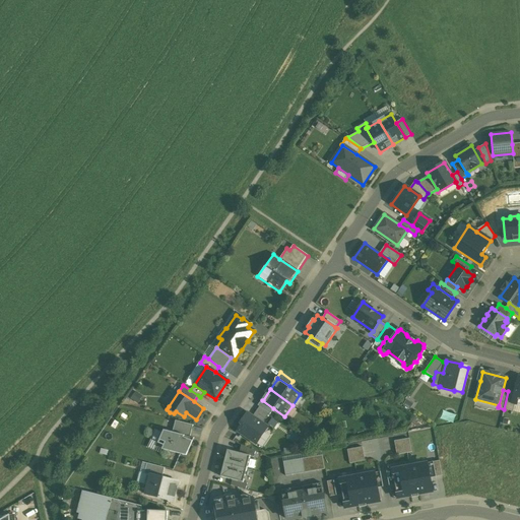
[(514,393),(508,391),(504,409),(513,411),(515,403),(512,402),(514,393)]
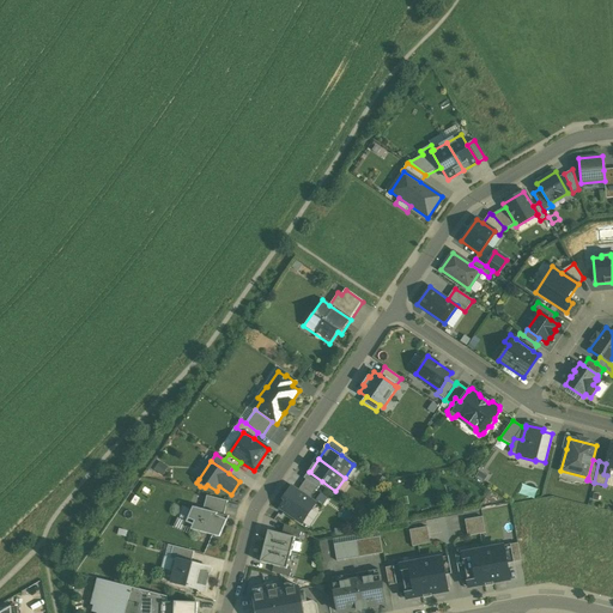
[(322,481),(309,472),(310,472),(308,471),(304,478),(305,479),(317,487),(319,489),(322,481)]
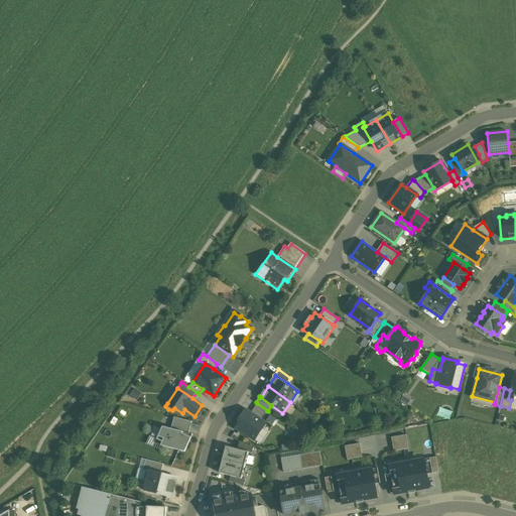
[(401,402),(407,406),(410,401),(404,397),(401,402)]
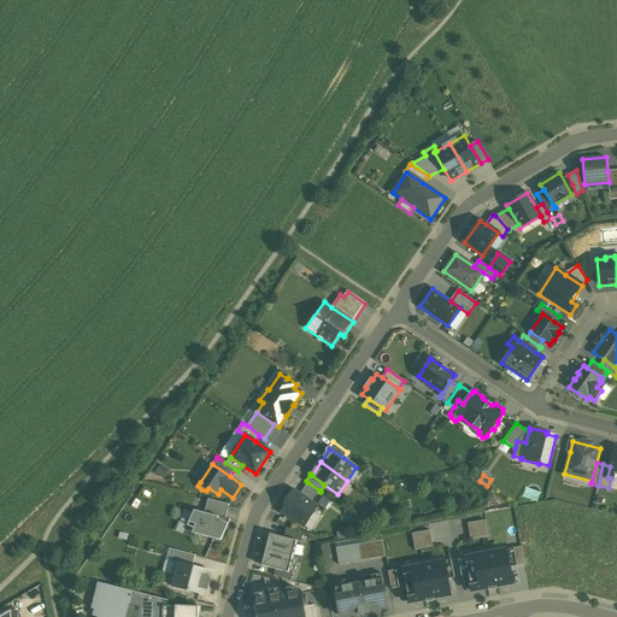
[(307,482),(299,494),(311,503),(319,491),(307,482)]
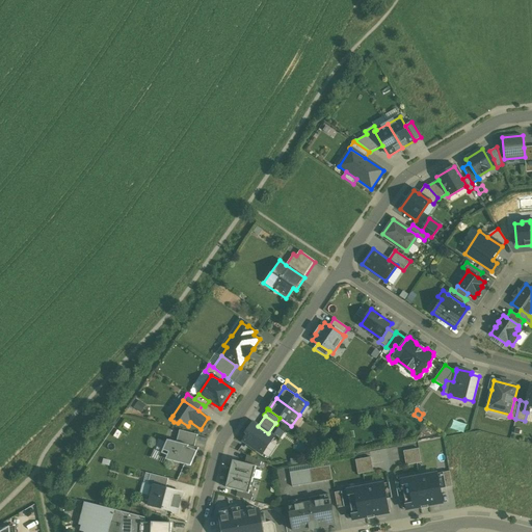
[(248,434),(243,441),(262,454),(273,437),(268,433),(258,426),(253,423),(246,432),(248,434)]
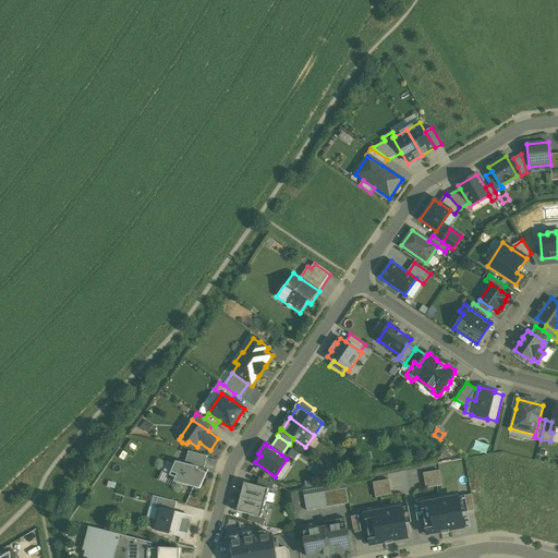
[(207,456),(189,451),(185,464),(204,469),(207,456)]
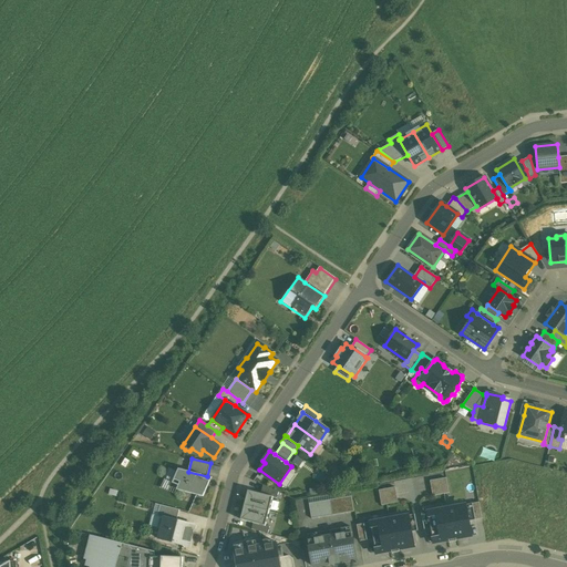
[(188,472),(178,468),(172,483),(178,486),(176,490),(203,496),(212,477),(207,476),(188,472)]
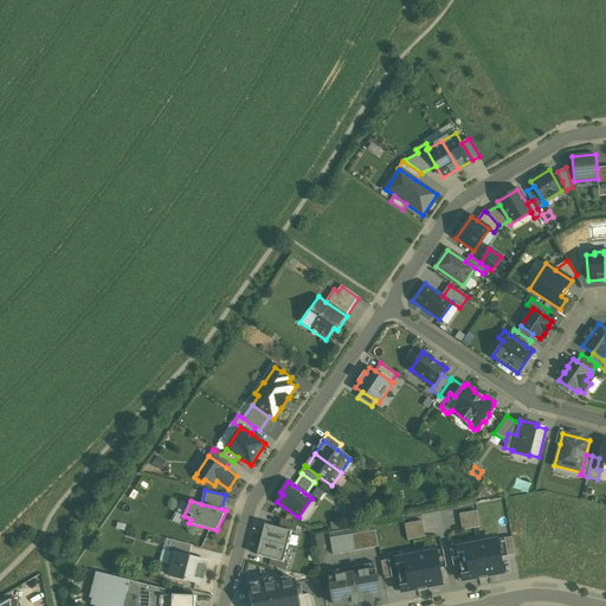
[(354,507),(360,511),(363,507),(358,502),(354,507)]
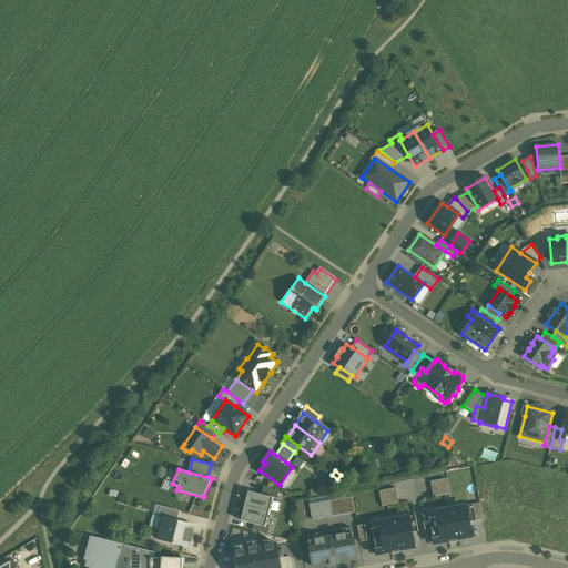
[(447,479),(430,482),(433,497),(450,494),(447,479)]
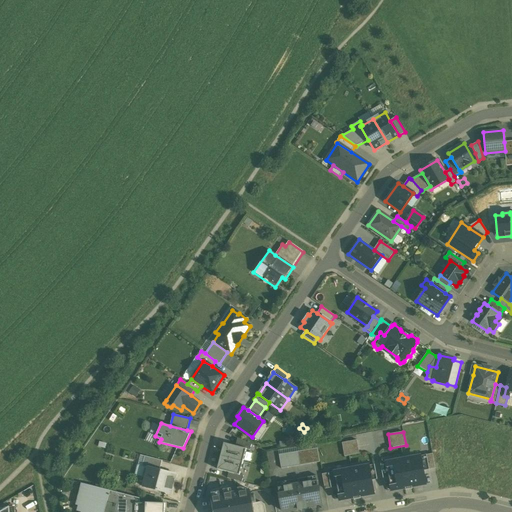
[(238,439),(235,447),(250,450),(251,445),(238,439)]
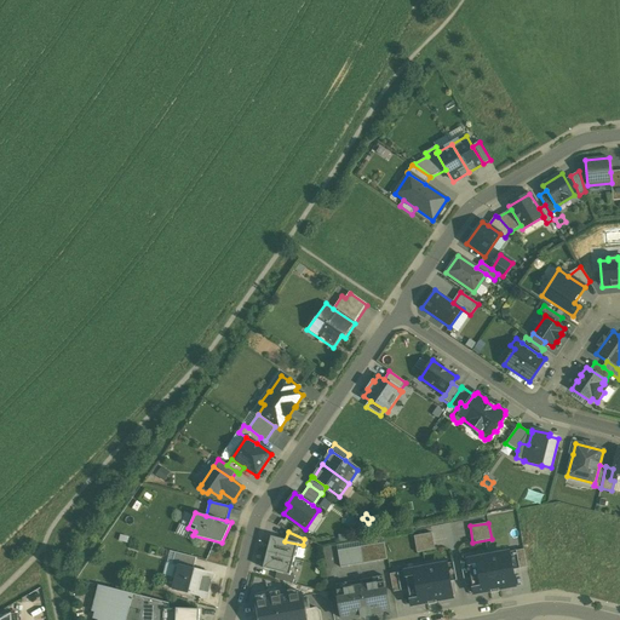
[(431,534),(413,538),(417,554),(435,550),(431,534)]
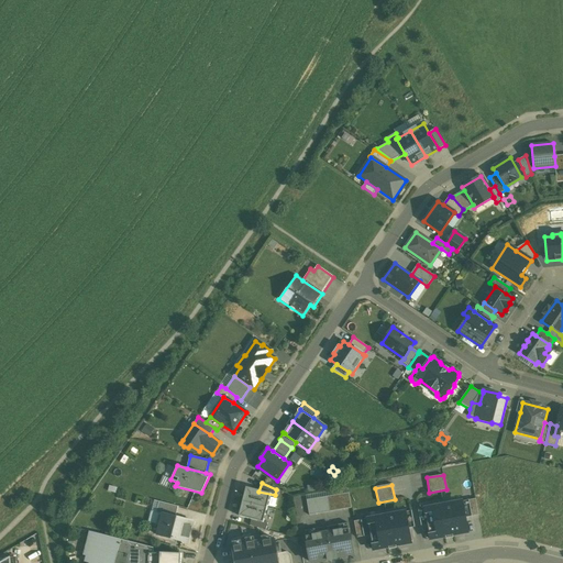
[(258,492),(246,488),(243,503),(267,508),(271,494),(258,492)]
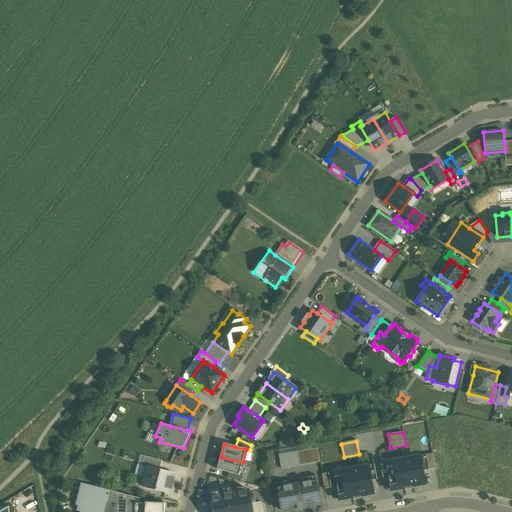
[(320,463),(318,449),(279,455),(281,469),(320,463)]
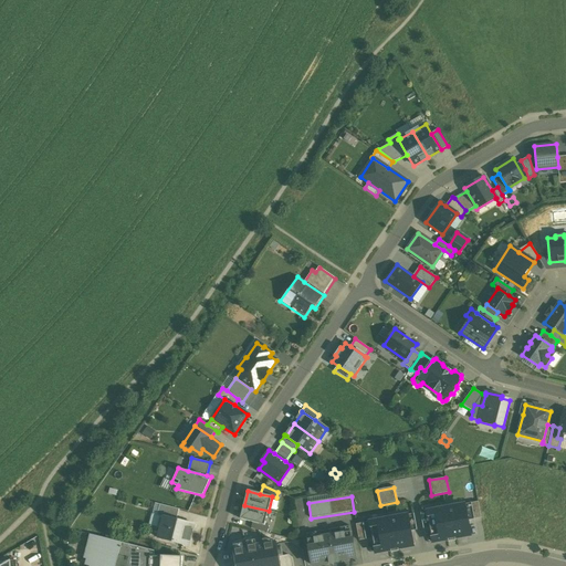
[(479,501),(464,504),(468,521),(482,519),(479,501)]
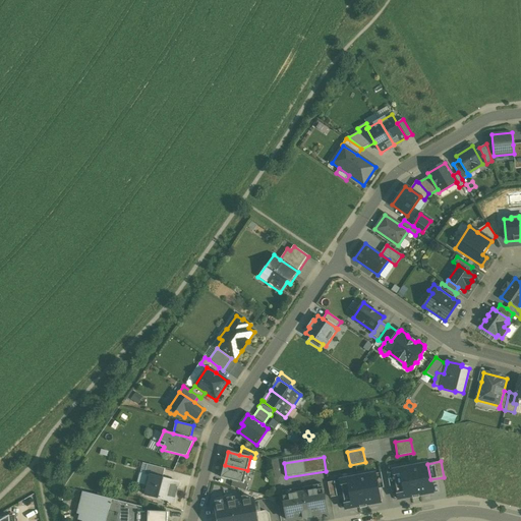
[(165,468),(142,463),(140,473),(147,475),(147,474),(151,475),(162,478),(165,468)]
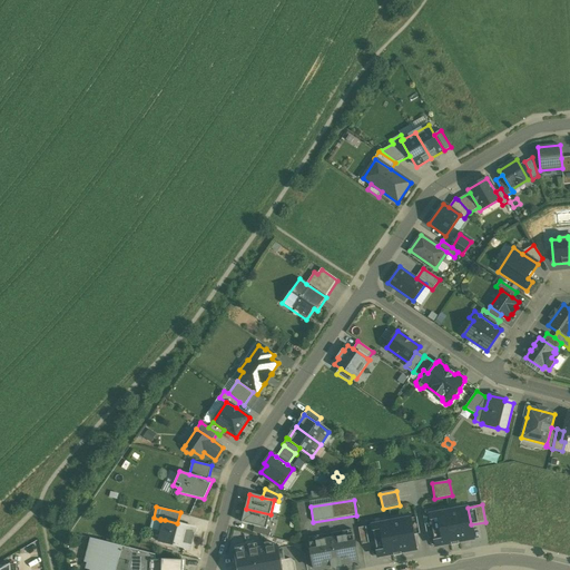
[(468,508),(430,514),(433,531),(436,547),(474,540),(471,524),(468,508)]
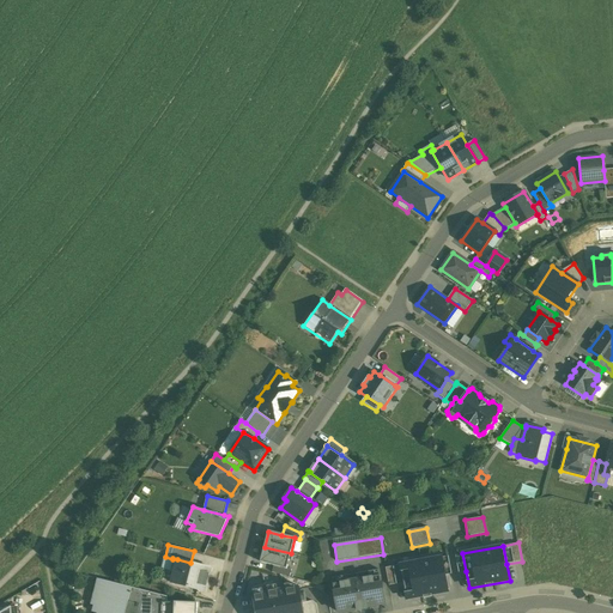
[(291,553),(265,547),(261,563),(275,566),(287,569),(291,553)]
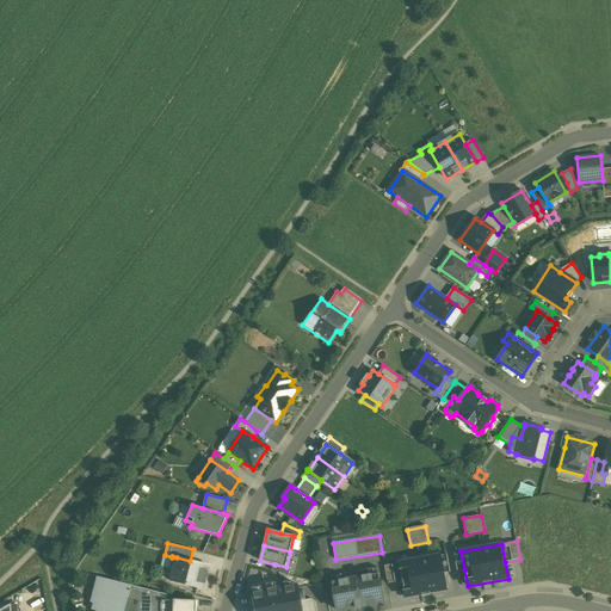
[(464,569),(461,551),(455,553),(458,571),(464,569)]
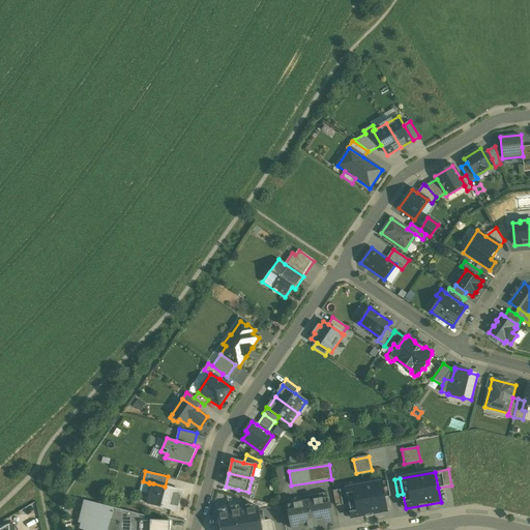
[(388,480),(382,482),(384,497),(391,496),(388,480)]
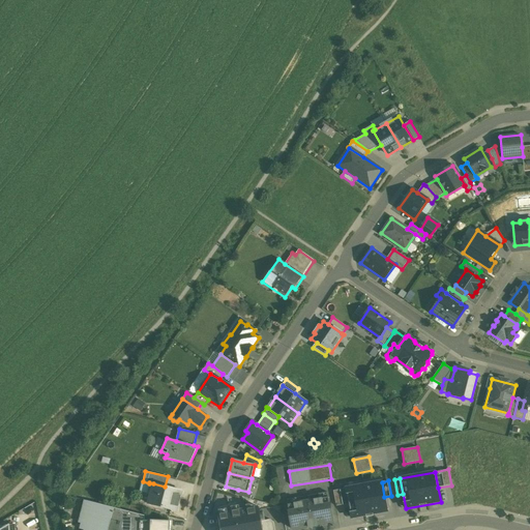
[(382,482),(346,489),(349,504),(351,519),(387,511),(384,497),(382,482)]
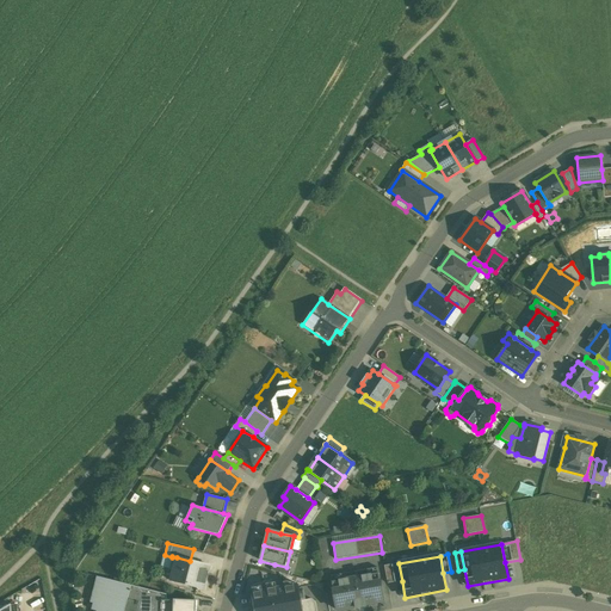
[(190,561),(177,557),(173,571),(171,581),(203,590),(209,566),(190,561)]
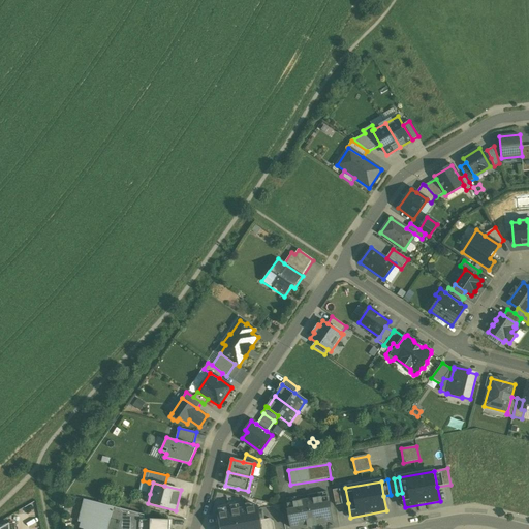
[(348,503),(345,488),(334,491),(337,505),(348,503)]
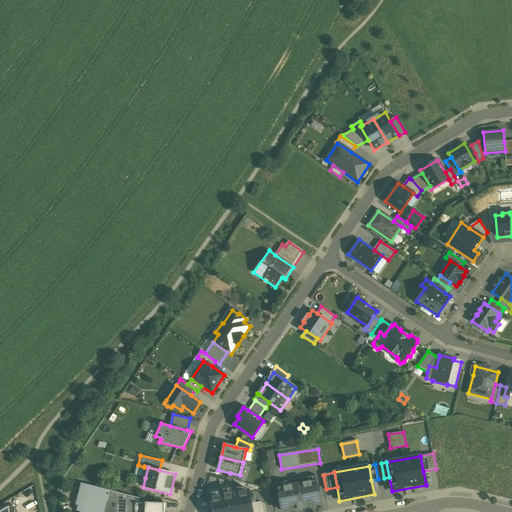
[(243,476),(230,473),(228,478),(241,482),(243,476)]
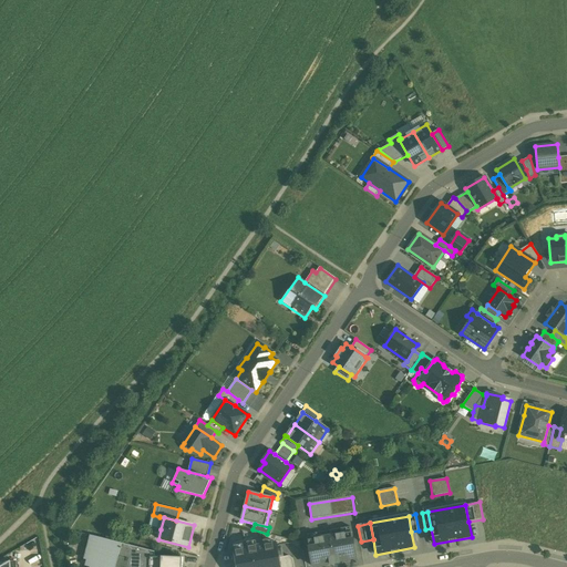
[(307,535),(312,566),(330,563),(330,565),(339,563),(339,562),(357,558),(351,526),(340,528),(341,534),(318,538),(317,533),(307,535)]
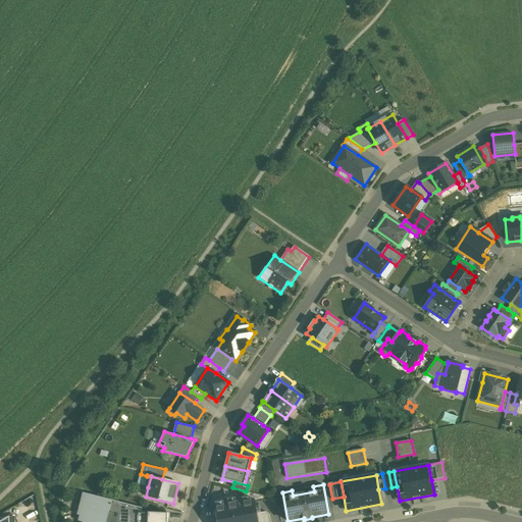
[(106,521),(112,501),(83,492),(77,515),(80,516),(79,521),(82,521),(106,521)]
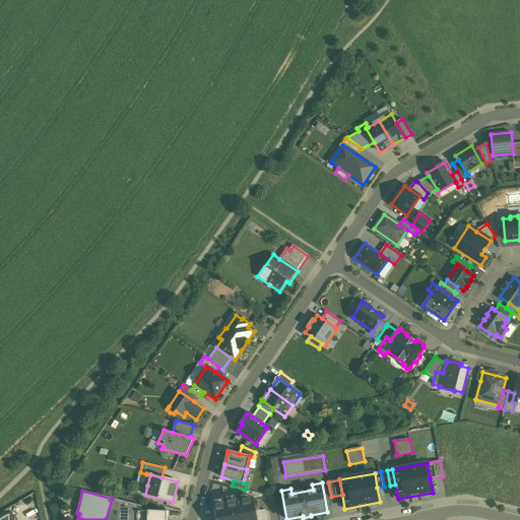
[(258,519),(256,511),(260,510),(258,502),(255,502),(254,498),(244,500),(244,499),(224,502),(224,504),(213,506),(216,519),(258,519)]
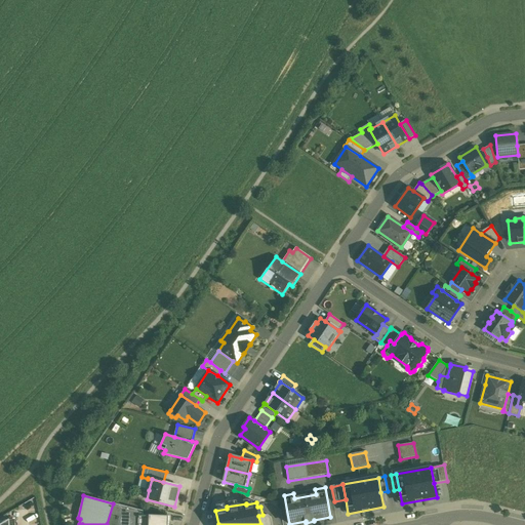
[(143,511),(113,503),(107,524),(149,524),(149,516),(143,515),(143,511)]
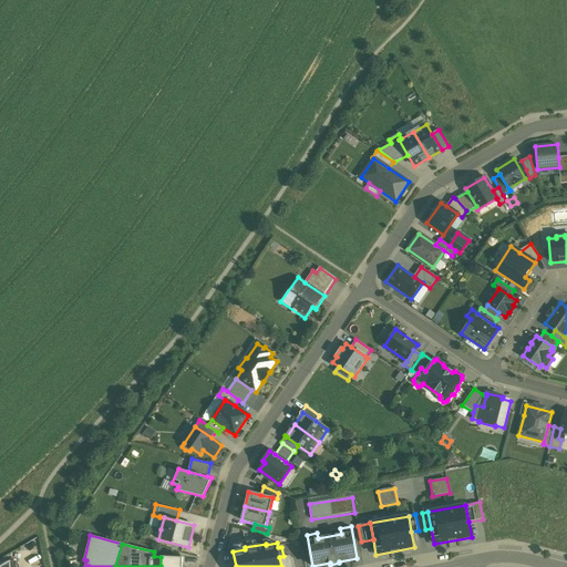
[(182,566),(183,557),(161,557),(161,566),(182,566)]
